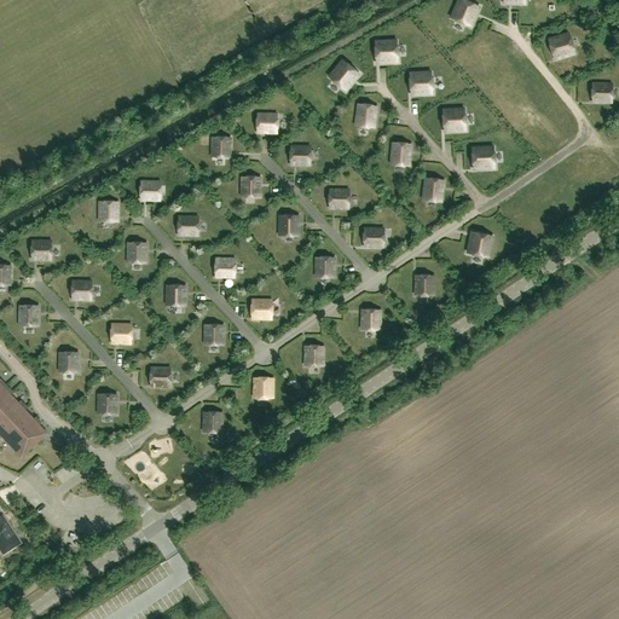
[(480,19),(480,0),(458,0),(458,18),(480,19)]
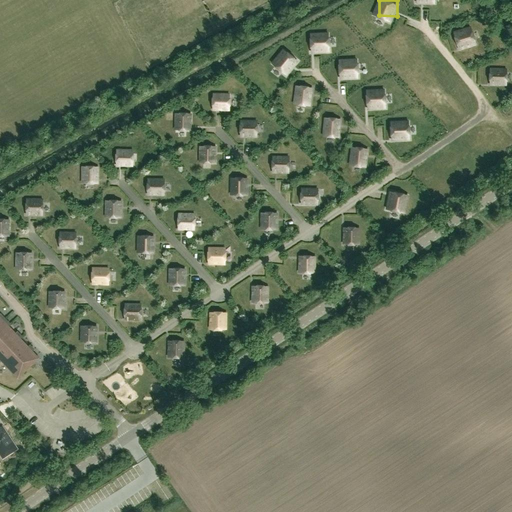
[(458,12),(458,0),(440,0),(440,12),(458,12)]
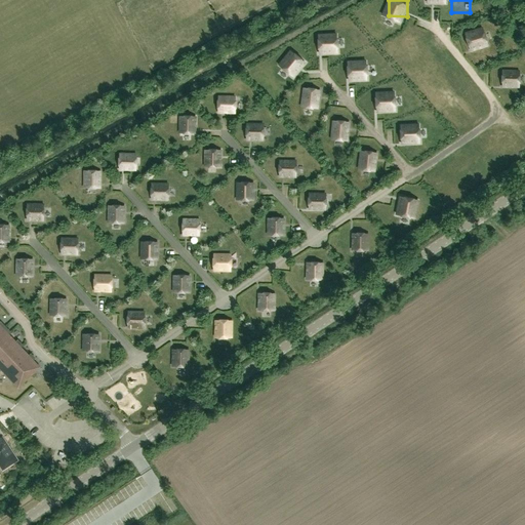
[(482,28),(465,34),(470,51),(487,45),(482,28)]
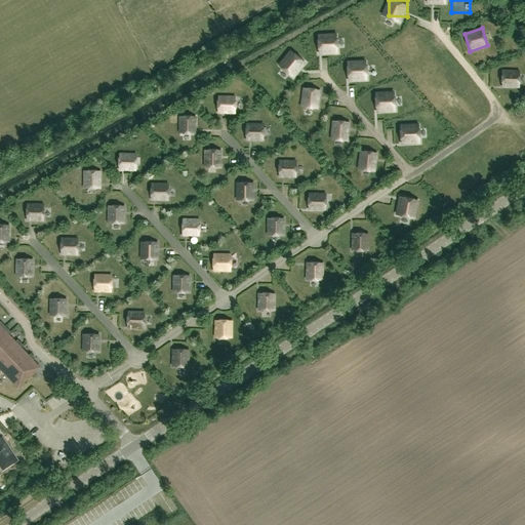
[(332,56),(332,38),(314,38),(314,56),(332,56)]
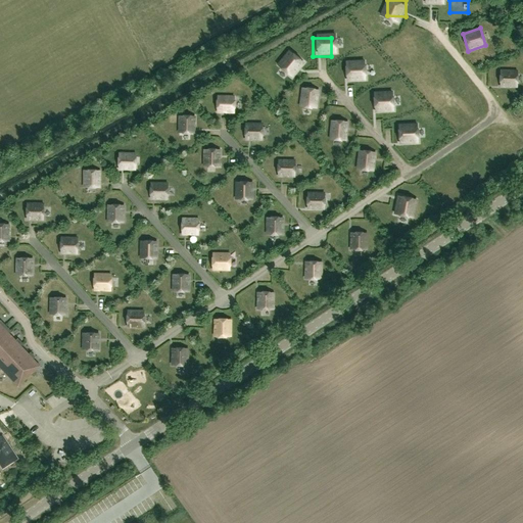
[(354,80),(354,61),(336,61),(336,80),(354,80)]
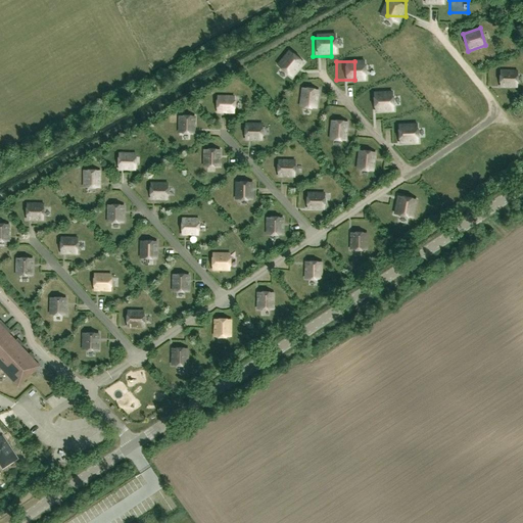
[(517,87),(517,72),(501,70),(501,87),(517,87)]
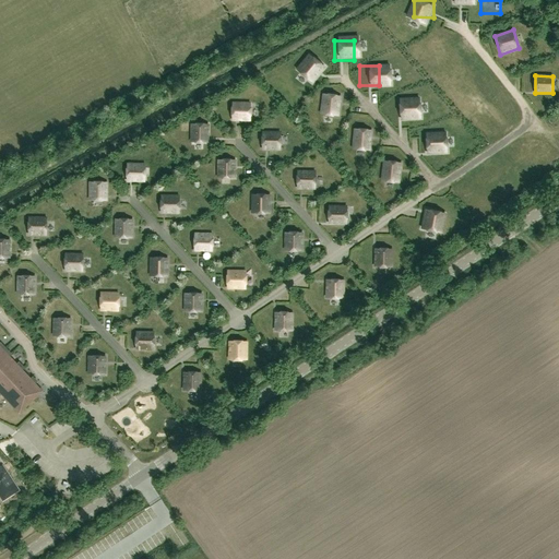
[(340,96),(324,94),(321,114),(337,116),(340,96)]
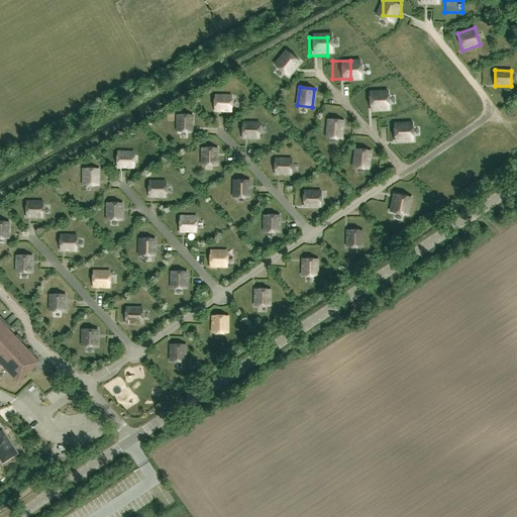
[(231,111),(231,96),(215,95),(214,111),(231,111)]
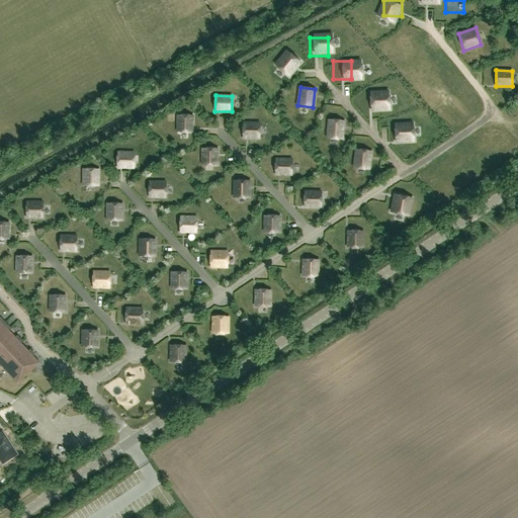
[(386,114),(386,99),(368,99),(368,114),(386,114)]
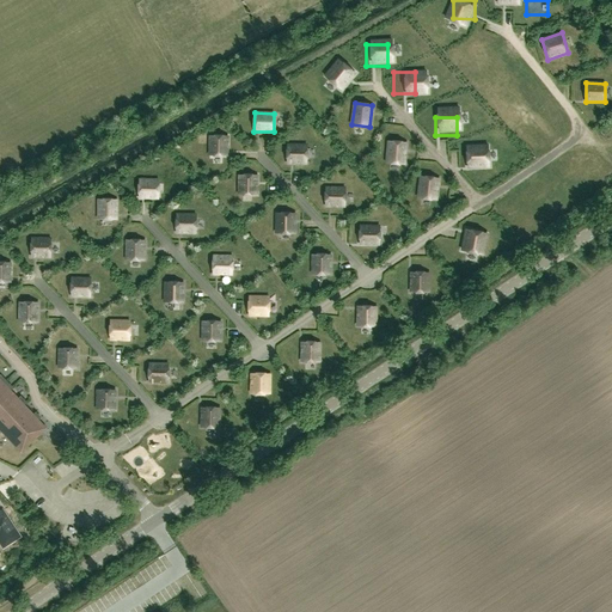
[(227,136),(209,136),(209,155),(227,155),(227,136)]
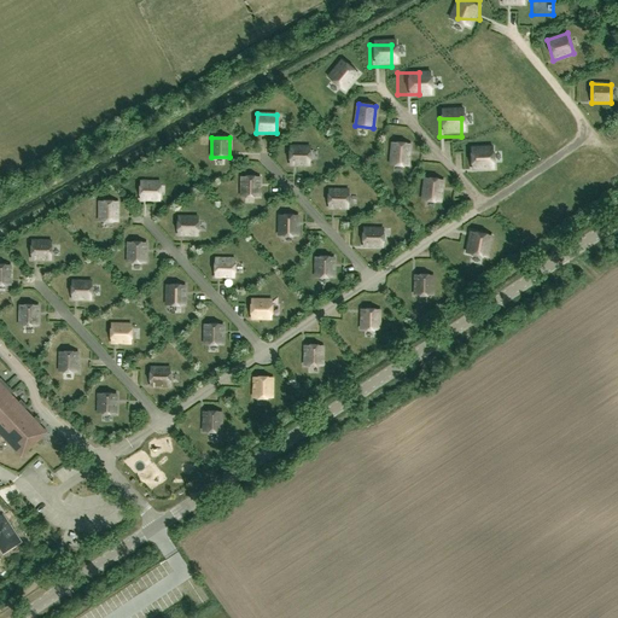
[(409,145),(392,144),(390,164),(408,167),(409,145)]
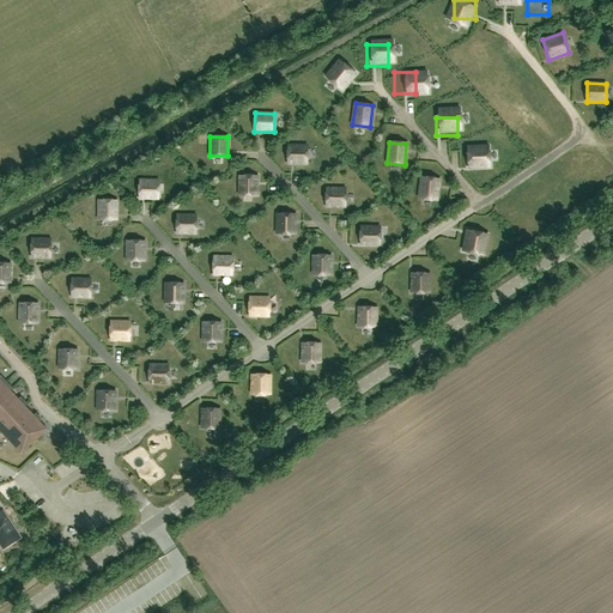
[(308,145),(287,145),(287,163),(307,164),(308,145)]
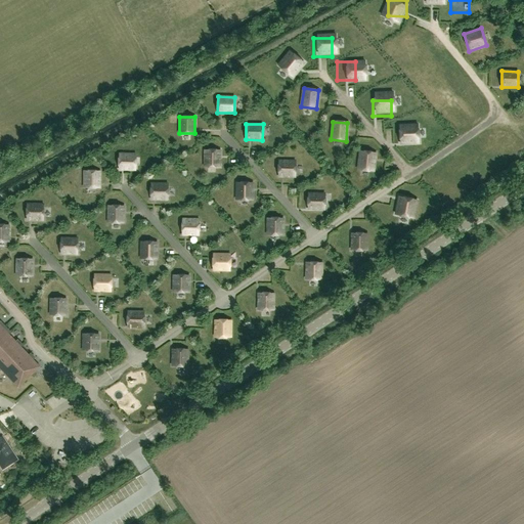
[(422,147),(422,132),(402,131),(402,147),(422,147)]
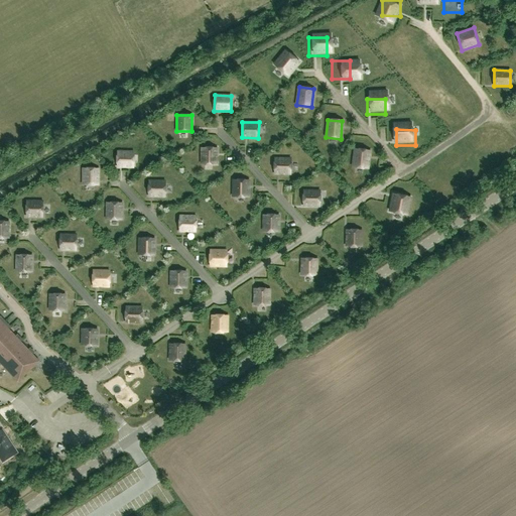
[(217,148),(202,147),(201,164),(217,164),(217,148)]
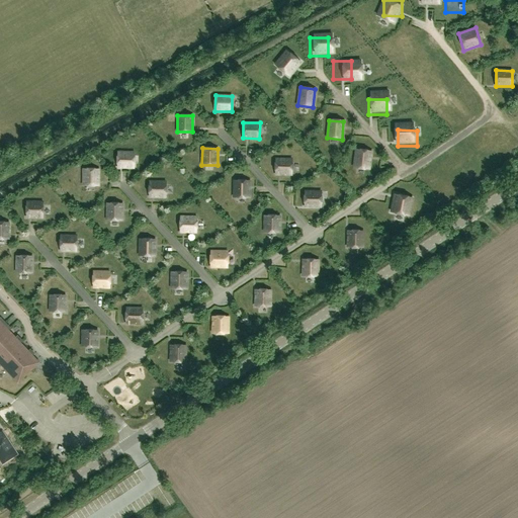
[(356,149),(353,167),(368,169),(370,151),(356,149)]
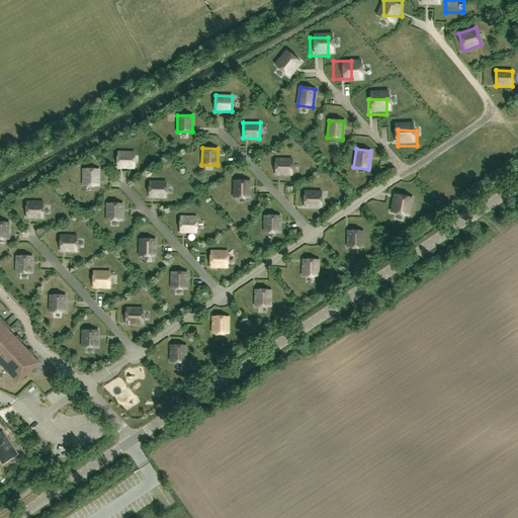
[(117,152),(117,167),(134,168),(135,153),(117,152)]
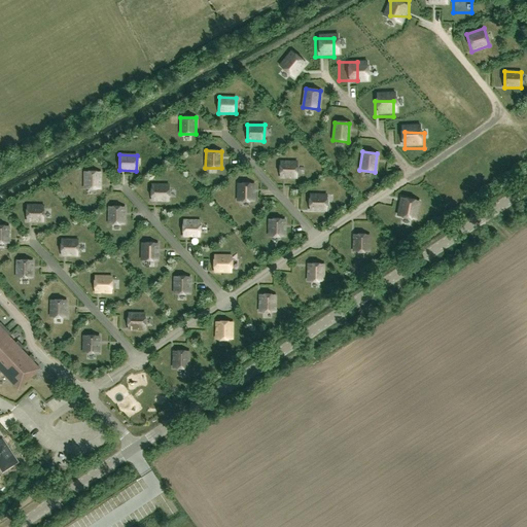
[(280,162),(280,177),(296,178),(297,162),(280,162)]
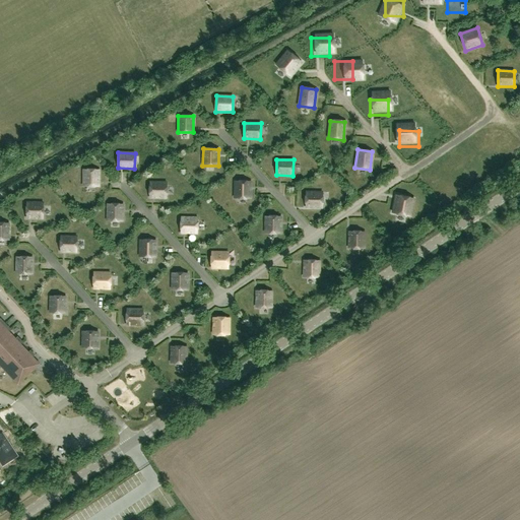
[(99,170),(83,170),(83,186),(99,186),(99,170)]
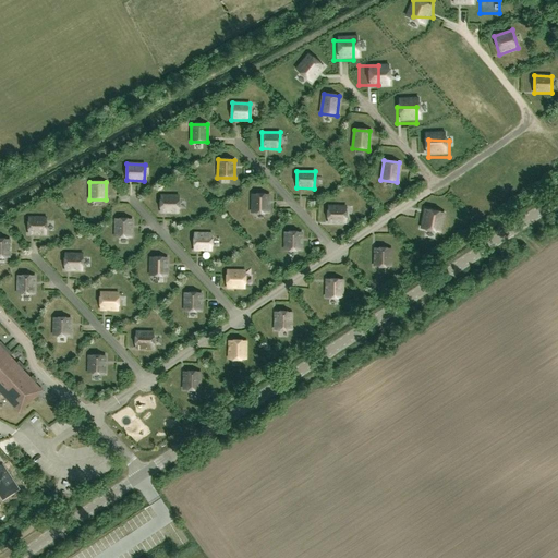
[(268,195),(252,194),(252,213),(268,213),(268,195)]
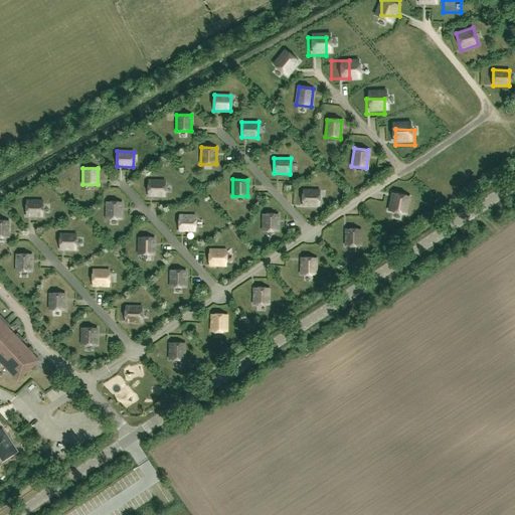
[(149,180),(148,195),(165,196),(165,181),(149,180)]
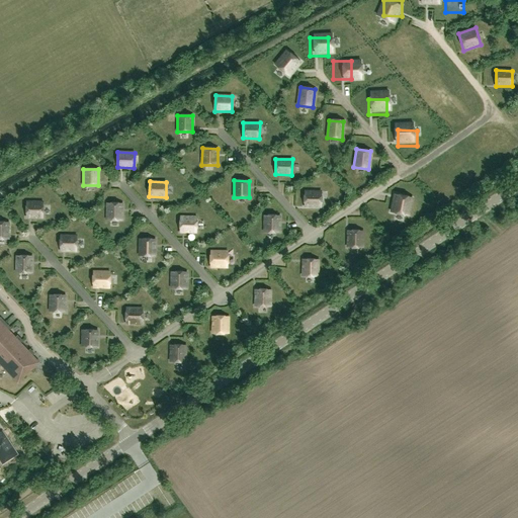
[(321,207),(321,191),(305,191),(305,206),(321,207)]
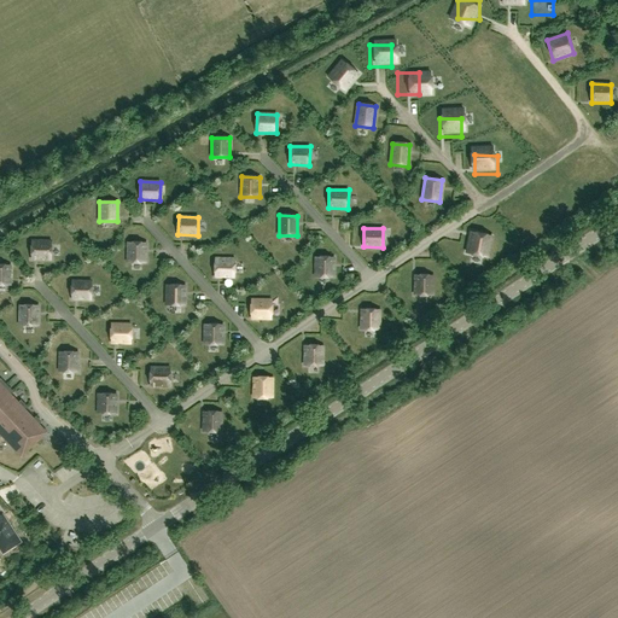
[(488,257),(491,235),(471,232),(466,254),(488,257)]
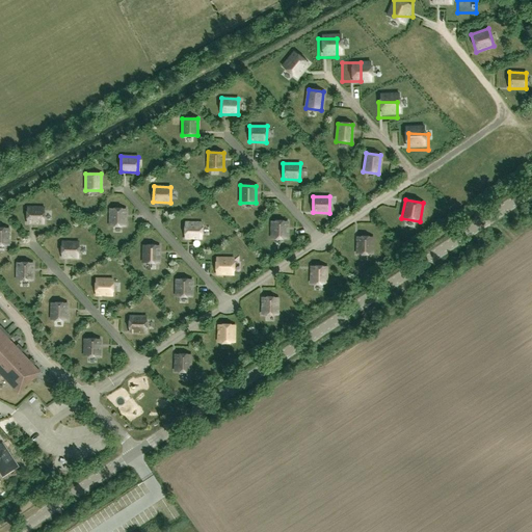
[(45,208),(27,207),(27,223),(44,223),(45,208)]
